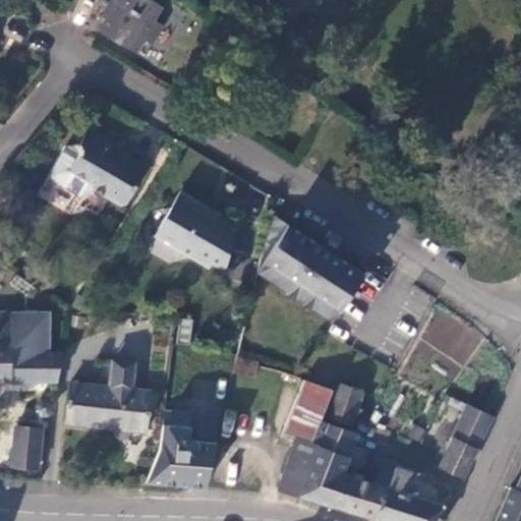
[(162,6),(152,0),(115,0),(98,31),(135,53),(142,40),(149,43),(160,23),(154,20),(162,6)]
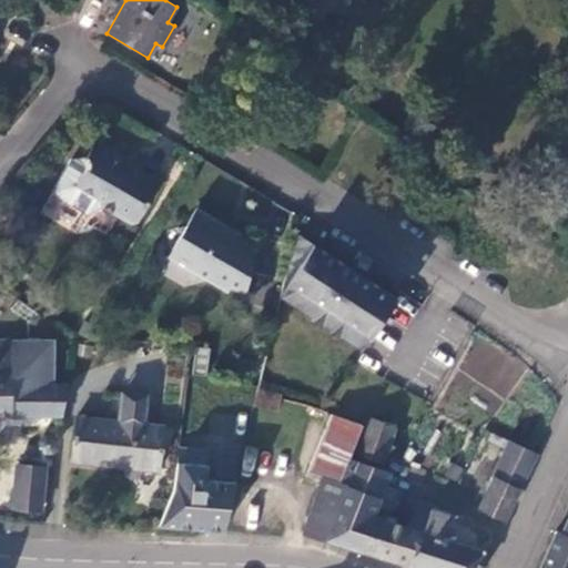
[(87,156),(72,161),(57,185),(54,193),(61,200),(88,215),(101,206),(130,223),(138,221),(161,183),(133,166),(129,169),(123,165),(127,160),(95,141),(87,156)]
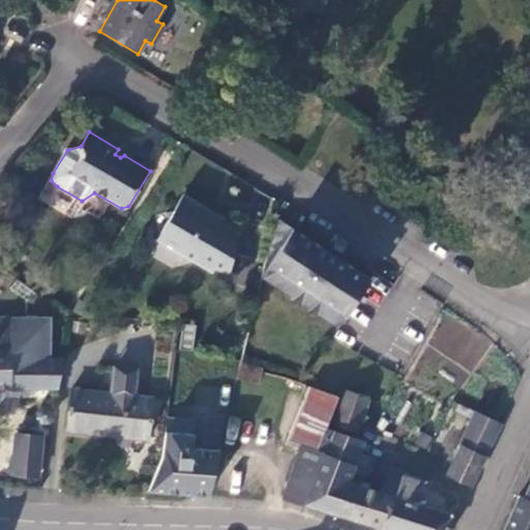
[(210,211),(183,195),(171,215),(163,217),(165,225),(159,235),(182,247),(179,253),(211,271),(214,266),(228,274),(238,234),(207,216),(210,211)]
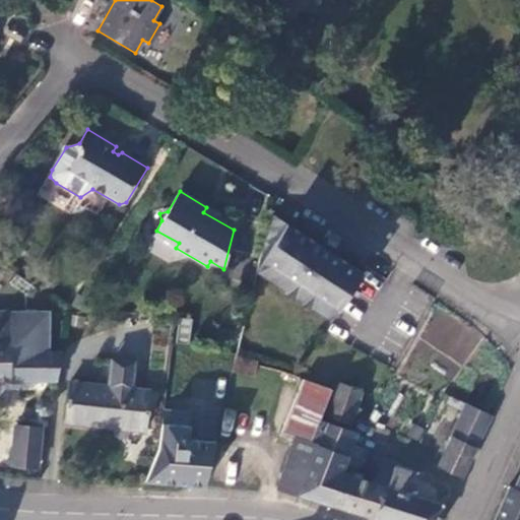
[(270,214),(257,270),(326,315),(337,312),(363,273),(270,214)]
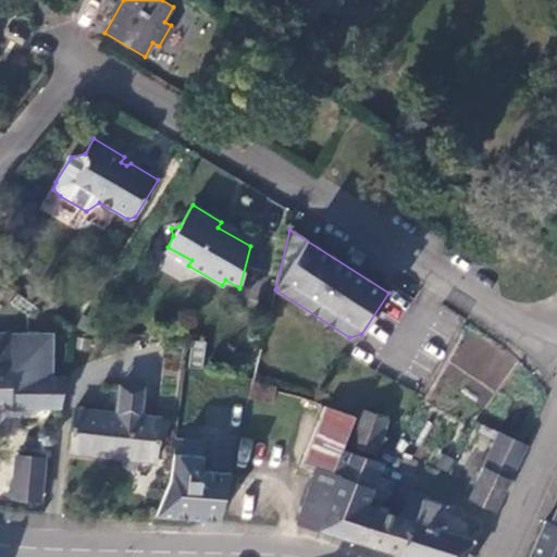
[(168,247),(164,251),(188,265),(192,260),(168,247)]
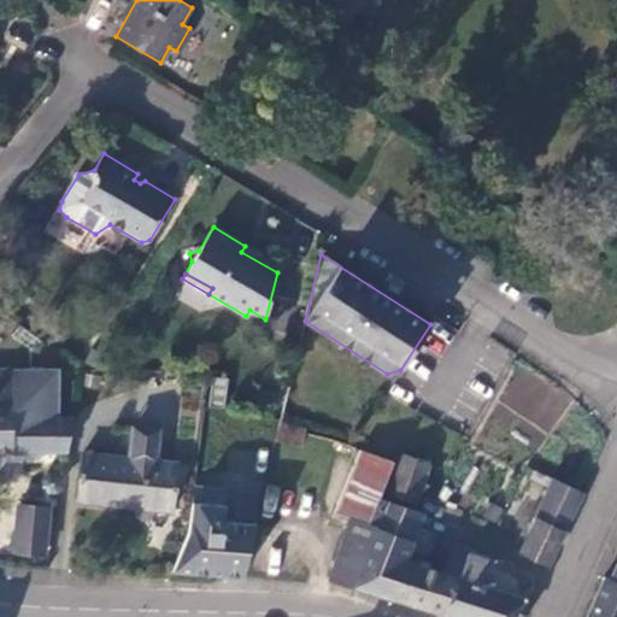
[(0,451),(68,451),(72,419),(56,419),(56,372),(0,371),(0,451)]
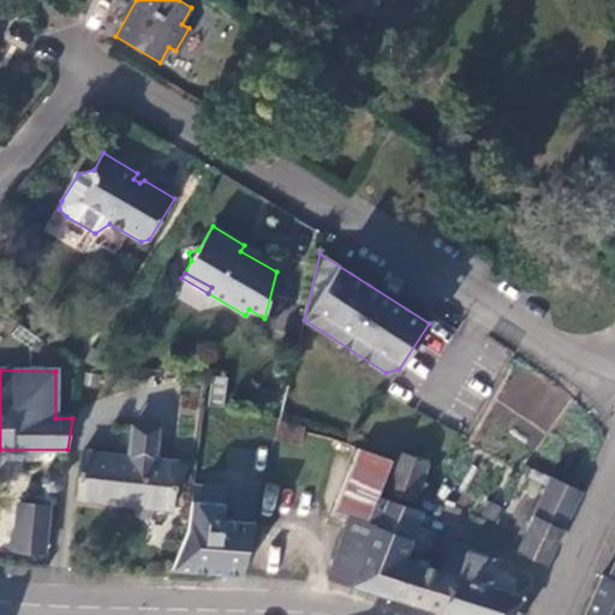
[(231,381),(210,380),(208,405),(228,406),(231,381)]
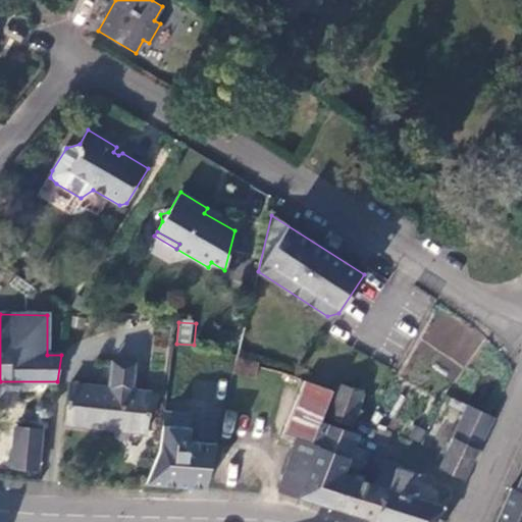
[(111,366),(109,381),(117,381),(116,389),(108,388),(69,384),(65,424),(146,432),(150,393),(134,392),(137,362),(117,361),(111,366)]
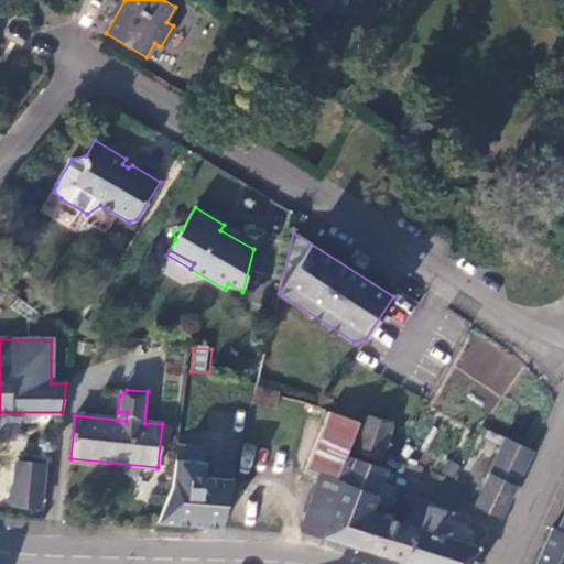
[(278,397),(255,391),(251,403),(274,409),(278,397)]
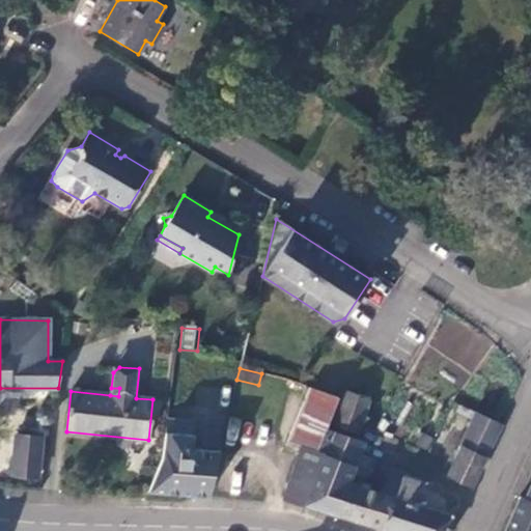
[(338,397),(309,387),(288,441),(303,447),(322,454),(317,468),(304,505),(334,514),(348,480),(352,472),(359,454),(364,443),(326,428),(338,397)]
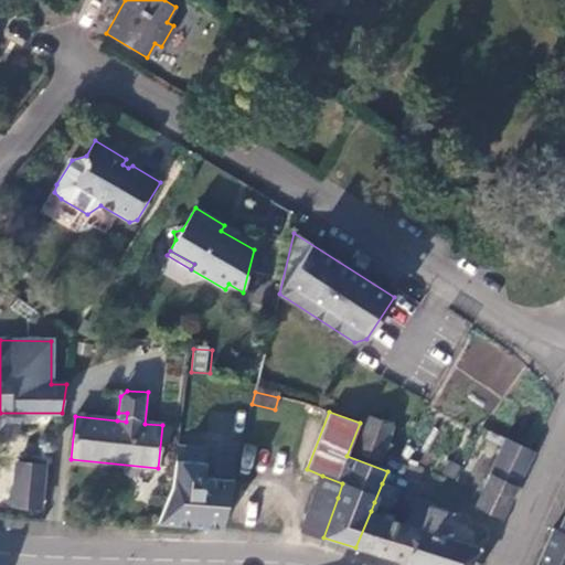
[(127,413),(118,413),(117,420),(126,422),(127,413)]
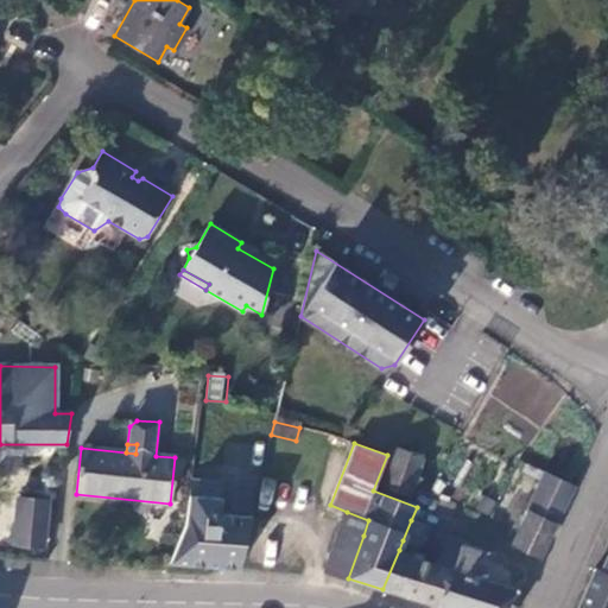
[(397,447),(392,460),(418,469),(423,457),(397,447)]
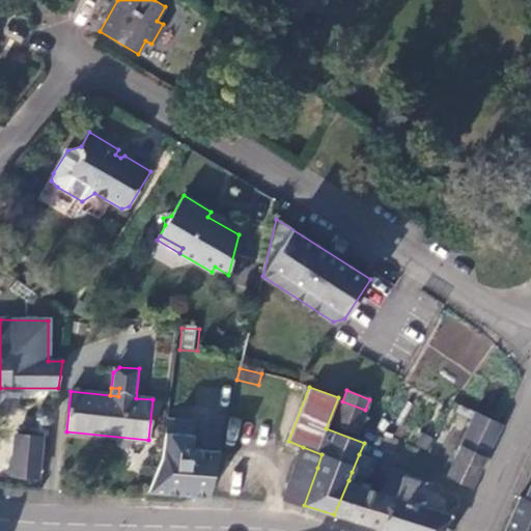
[(342,401),(333,425),(357,435),(365,410),(342,401)]
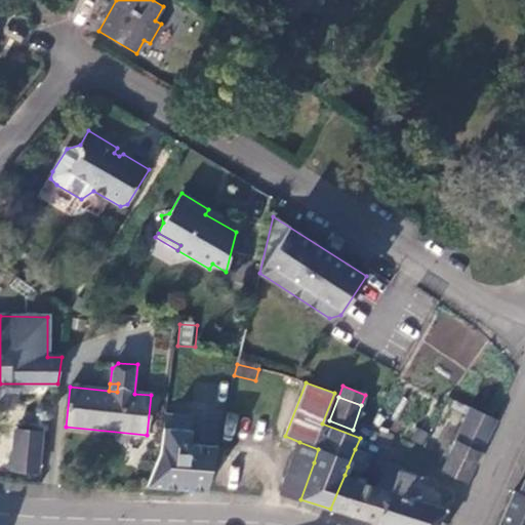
[(48,404),(42,404),(38,407),(37,413),(42,418),(48,418),(51,414),(51,409),(48,404)]
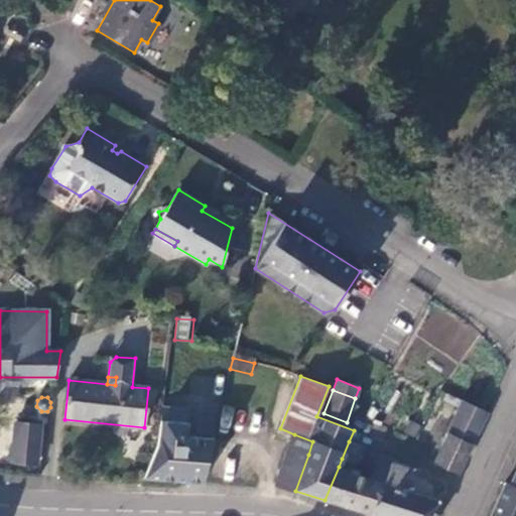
[(463,401),(456,415),(481,427),(488,412),(463,401)]
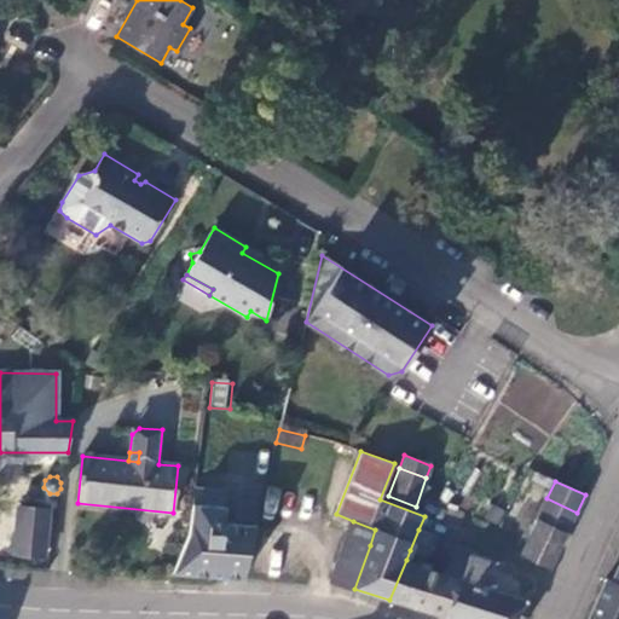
[(174,572),(243,579),(256,527),(223,524),(226,491),(195,487),(190,533),(174,572)]
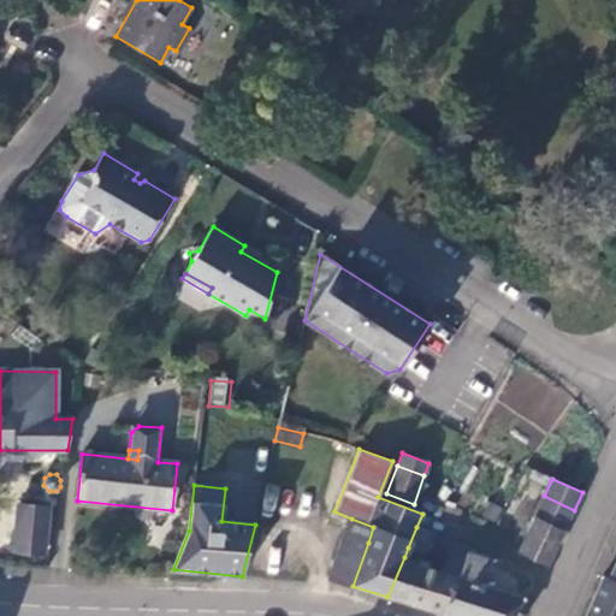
[(544,496),(519,551),(548,564),(574,510),(544,496)]
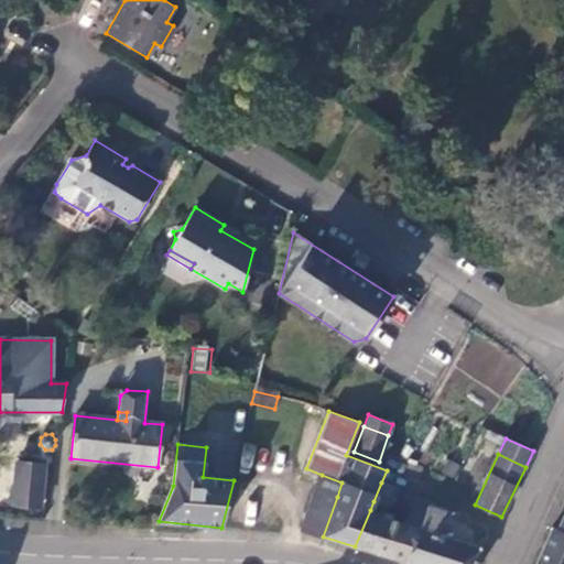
[(17,462),(12,506),(40,508),(43,464),(17,462)]
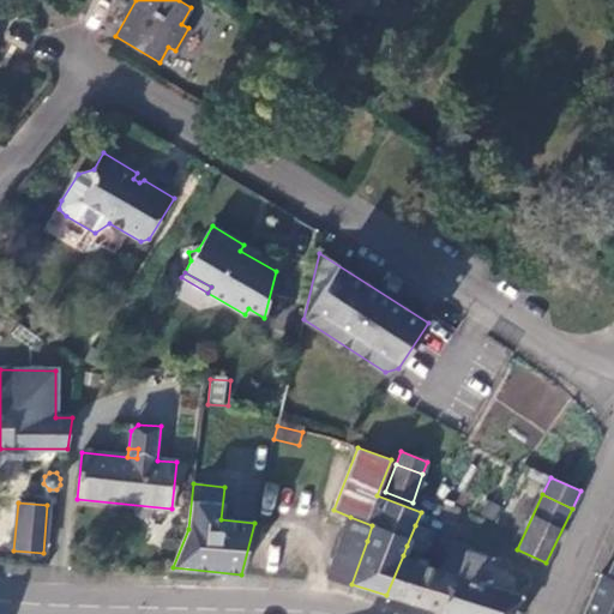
[(372,525),(350,517),(343,533),(367,541),(372,525)]
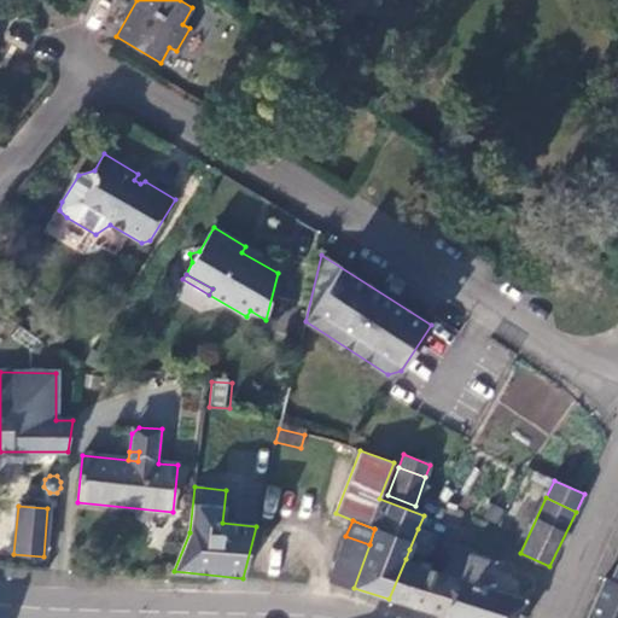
[(435,535),(418,529),(409,549),(426,555),(435,535)]
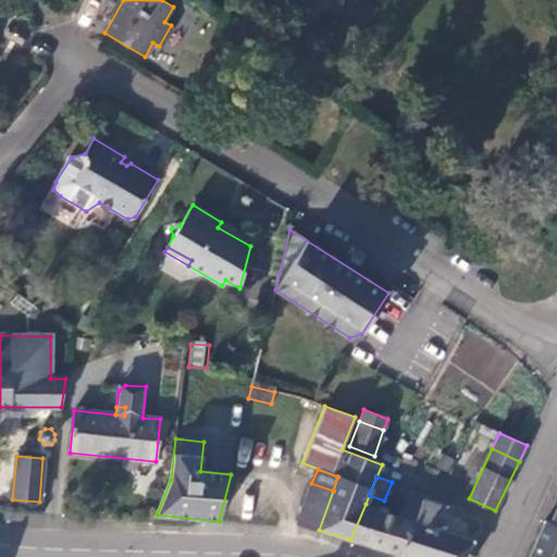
[(333,491),(311,483),(296,523),(319,530),(333,491)]
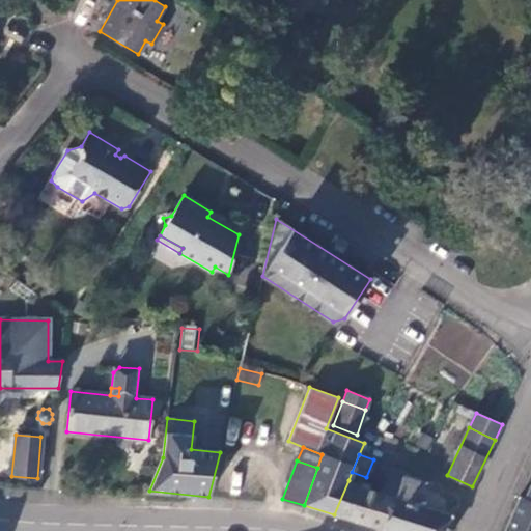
[(382,492),(348,480),(334,514),(382,528),(393,495),(396,496),(403,472),(390,467),(382,492)]
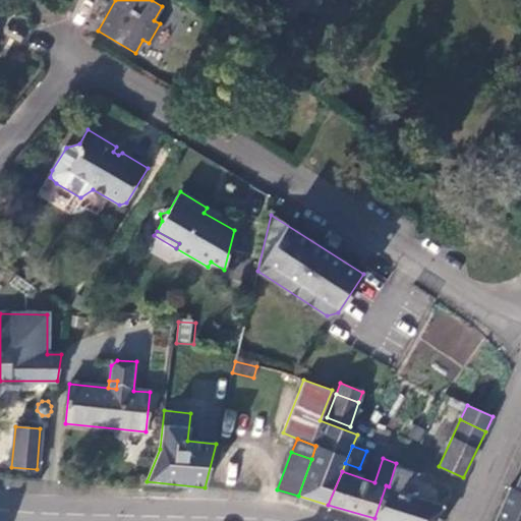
[(386,485),(374,518),(383,520),(440,520),(451,487),(422,478),(424,472),(396,463),(389,486),(386,485)]
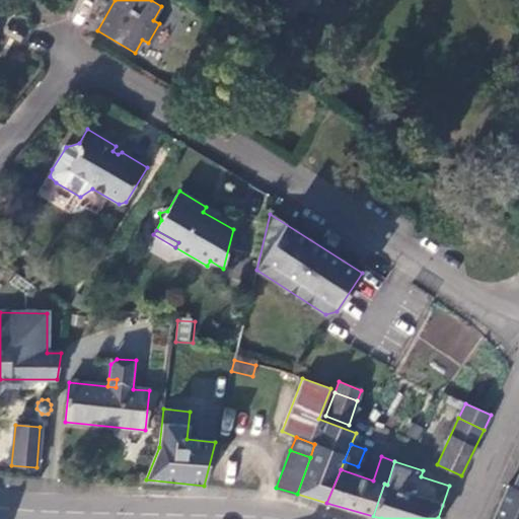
[(518,518),(518,490),(508,485),(493,518),(518,518)]
